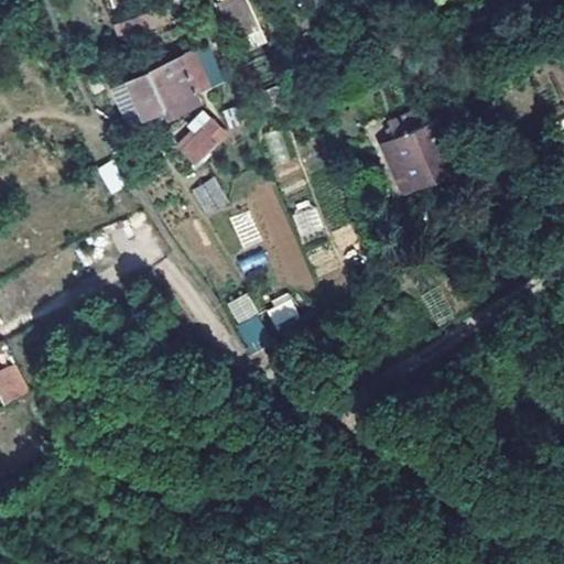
[(247,0),(225,0),(219,2),(241,53),(266,43),(247,0)]
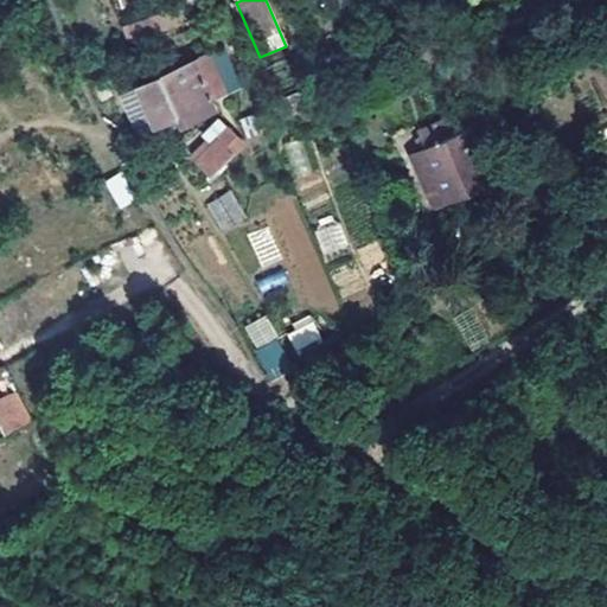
[(165,30),(160,12),(122,21),(126,39),(165,30)]
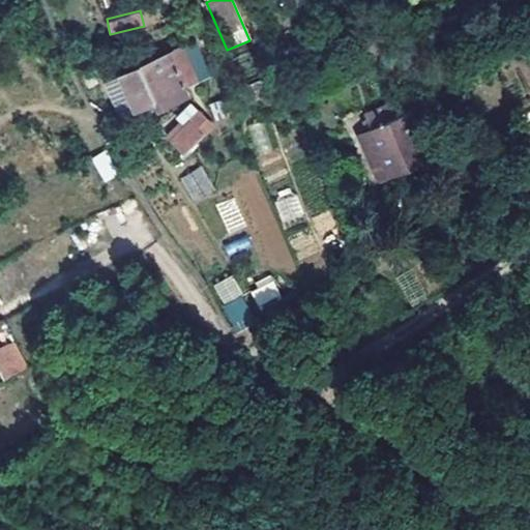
[(183,47),(171,52),(185,86),(199,80),(183,47)]
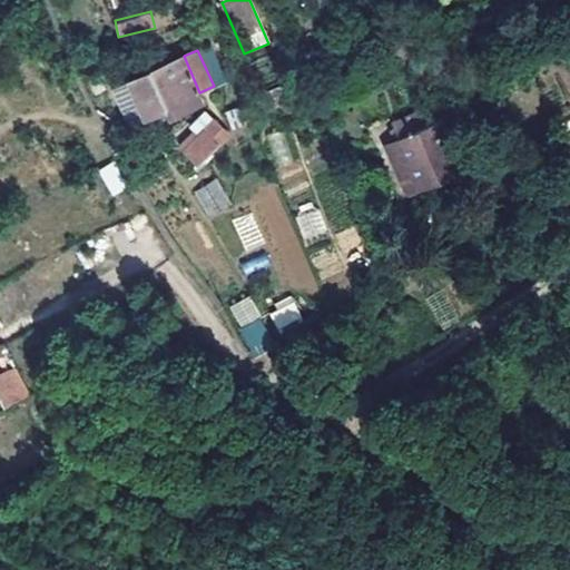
[(199,92),(184,56),(117,86),(134,121),(169,106),(199,92)]
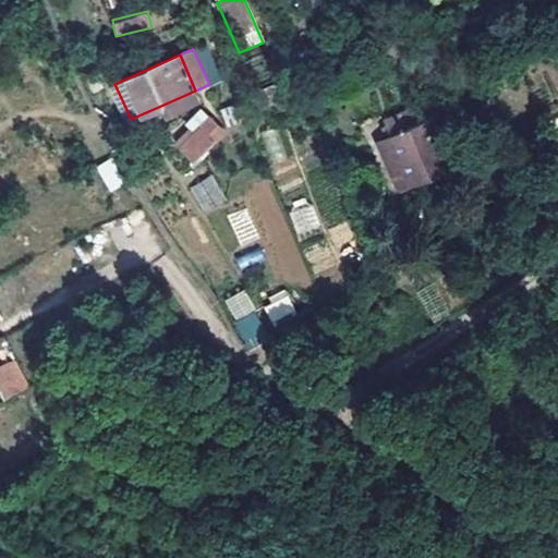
[(199,100),(195,91),(166,104),(170,113),(199,100)]
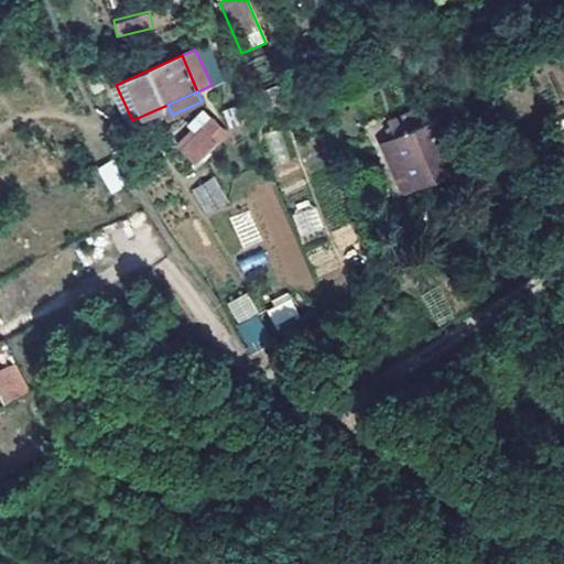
[(442,153),(455,148),(431,93),(387,111),(392,126),(403,151),(391,155),(402,184),(412,188),(427,183),(424,176),(447,166),(442,153)]
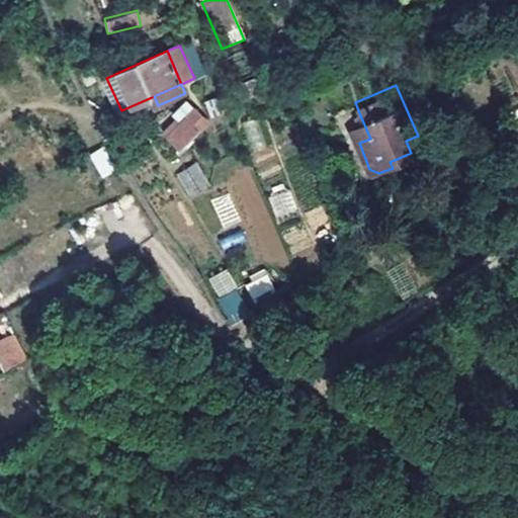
[(158,130),(178,153),(210,125),(190,102),(158,130)]
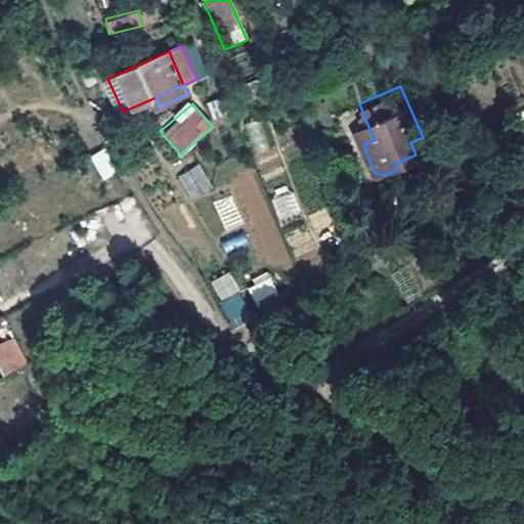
[(353,121),(363,144),(375,140),(364,117),(353,121)]
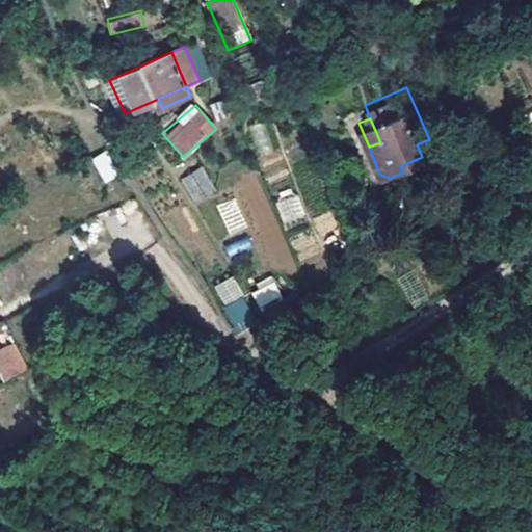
[(433,152),(429,139),(417,144),(422,157),(433,152)]
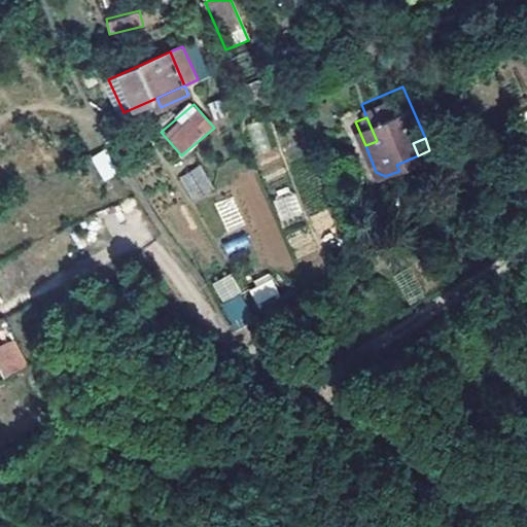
[(91,156),(103,181),(118,174),(106,149),(91,156)]
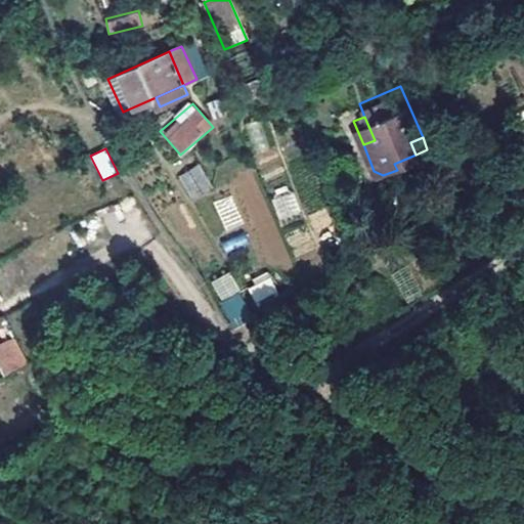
[(192,201),(213,188),(199,164),(178,176),(192,201)]
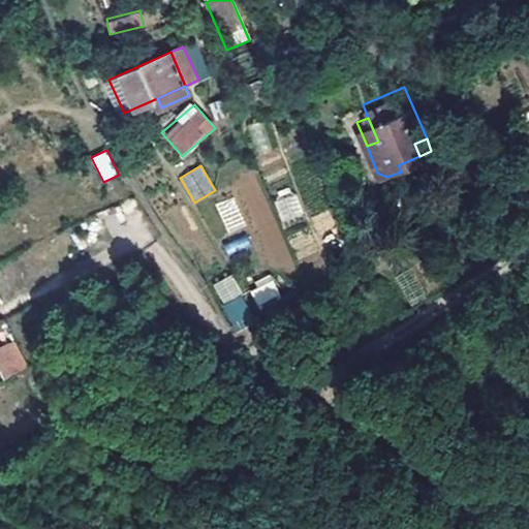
[(277,200),(282,221),(302,217),(297,196),(277,200)]
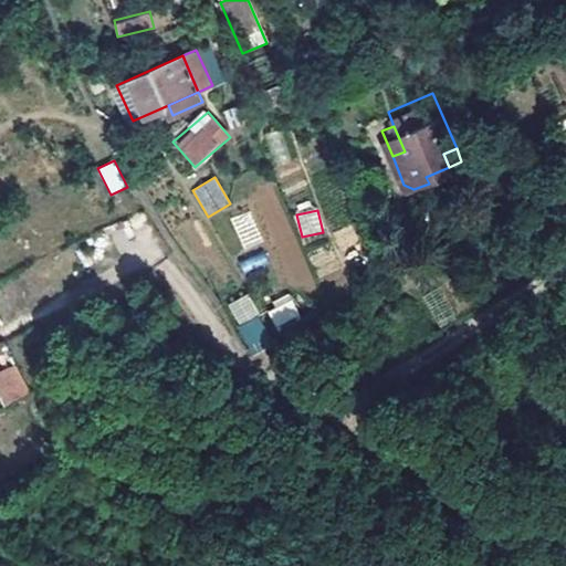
[(240,261),(244,273),(268,265),(263,253),(240,261)]
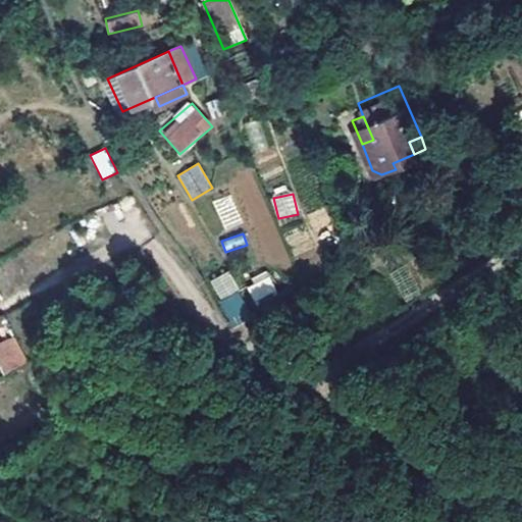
[(245,283),(256,306),(278,295),(267,272),(245,283)]
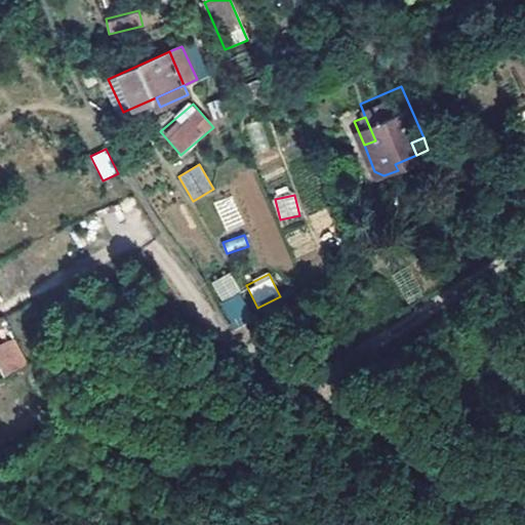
[(0,344),(0,370),(3,377),(28,365),(13,337),(0,344)]
